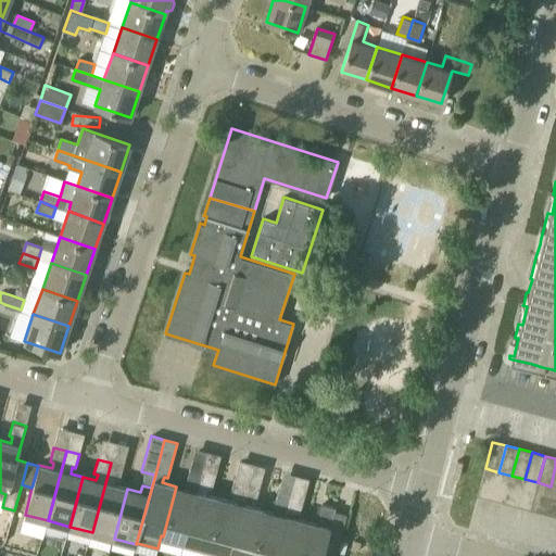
[(119,480),(123,466),(111,463),(92,532),(114,539),(127,489),(114,485),(116,479),(119,480)]
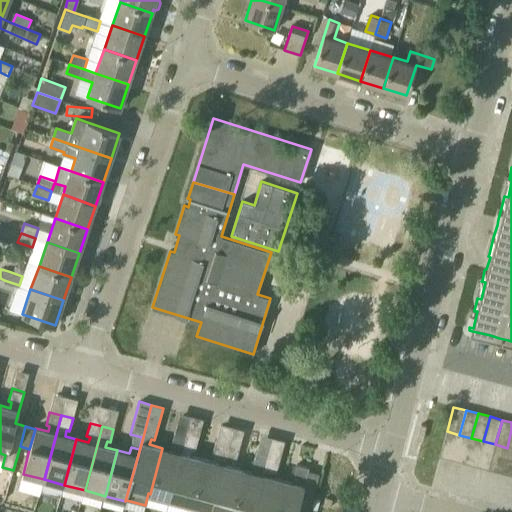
[(440,456),(452,459),(459,435),(447,431),(440,456)]
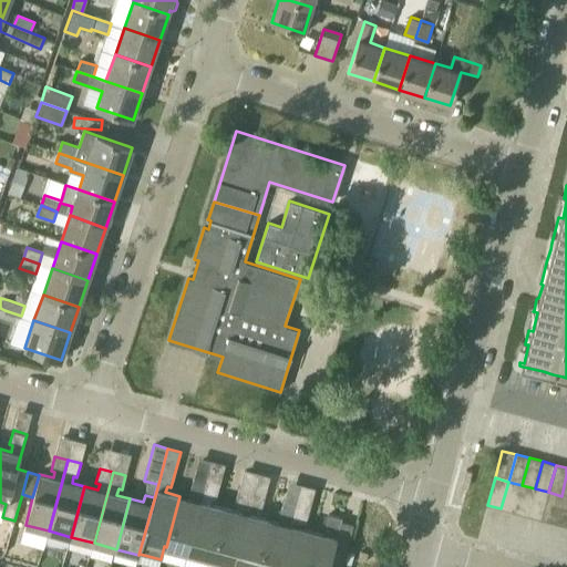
[(187,553),(206,482),(194,478),(189,493),(194,493),(192,500),(179,496),(166,547),(187,553)]
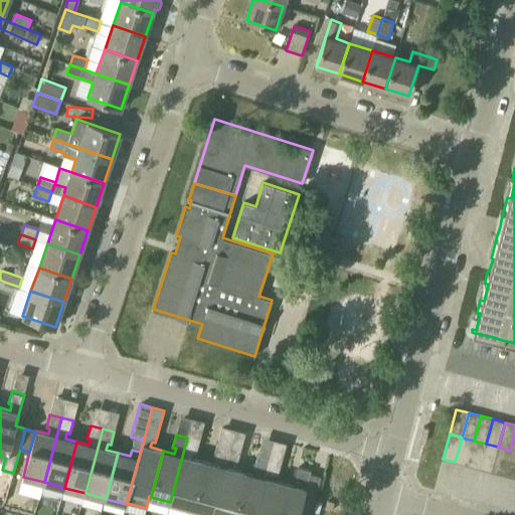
[(196,454),(199,441),(187,438),(170,502),(190,507),(203,461),(191,458),(192,453),(196,454)]
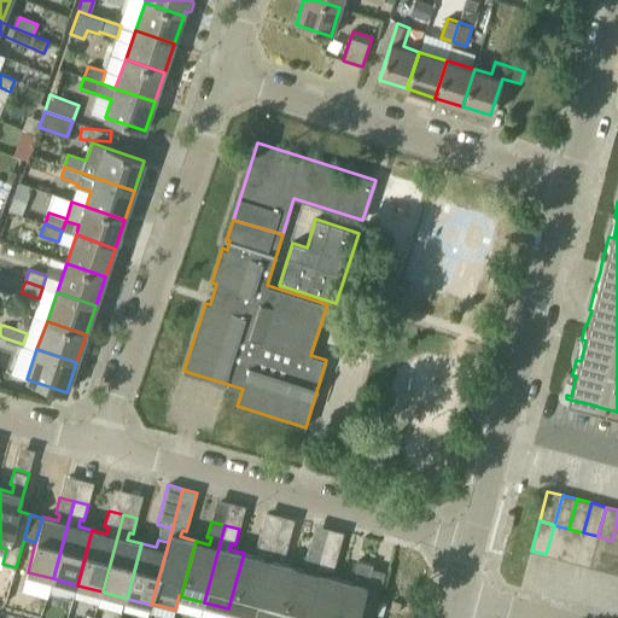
[(546,554),(560,558),(569,529),(554,525),(546,554)]
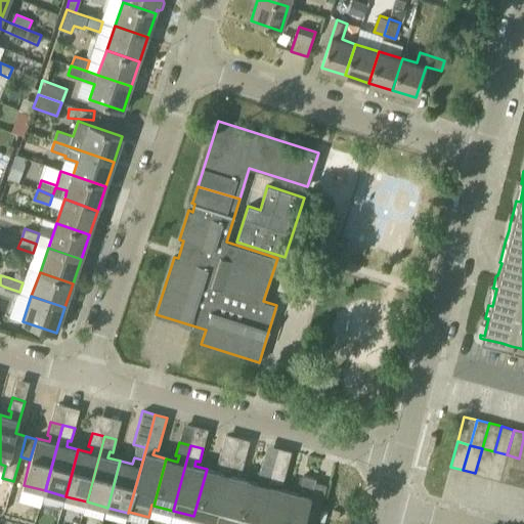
[(475,473),(488,476),(494,451),(482,448),(475,473)]
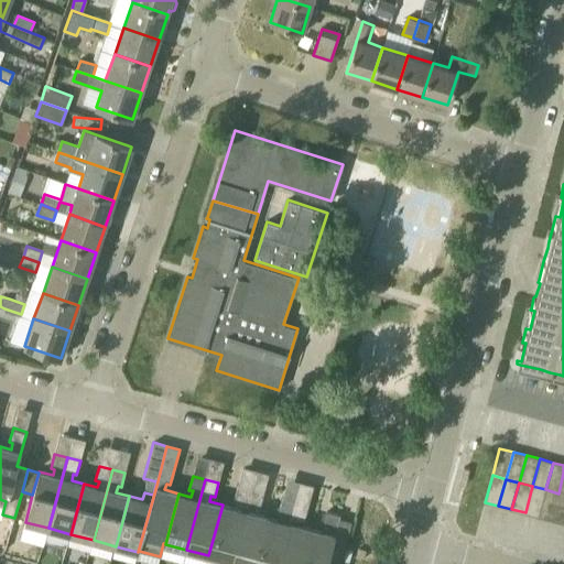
[(525,512),(539,517),(545,489),(532,486),(525,512)]
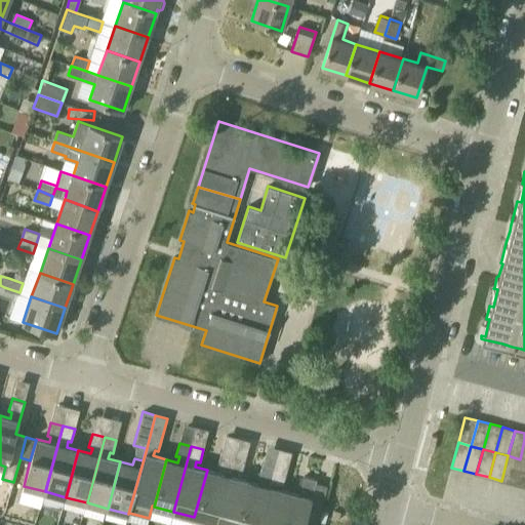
[(216,523),(234,457),(220,453),(217,467),(220,468),(219,474),(207,470),(194,517),(216,523)]
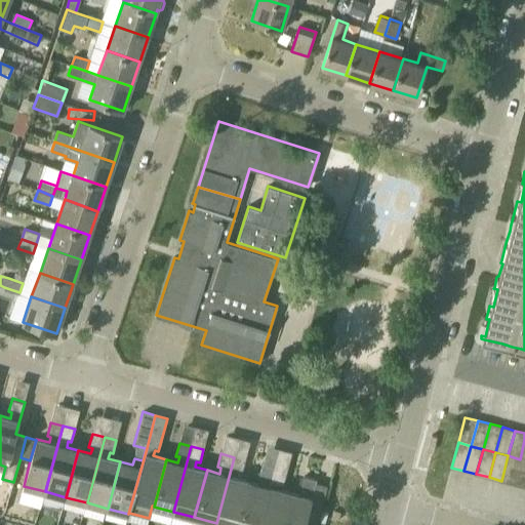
[(501,481),(514,484),(520,459),(508,455),(501,481)]
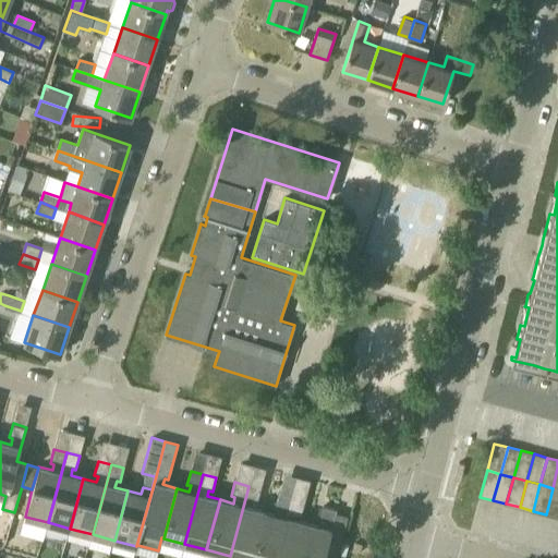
[(257,504),(261,489),(249,486),(230,556),(239,557),(252,557),(265,511),(252,508),(253,502),(257,504)]
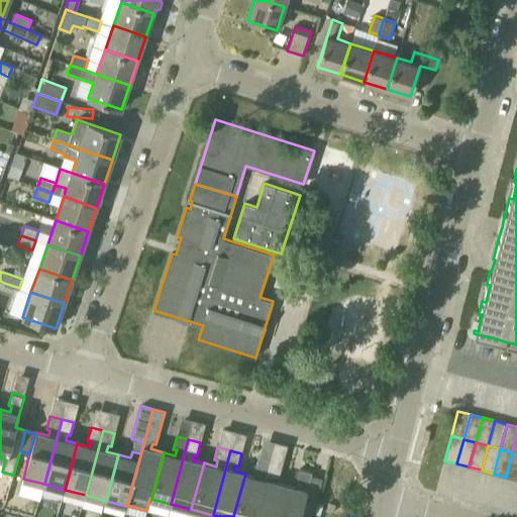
[(506,477),(516,480),(516,452),(512,452),(506,477)]
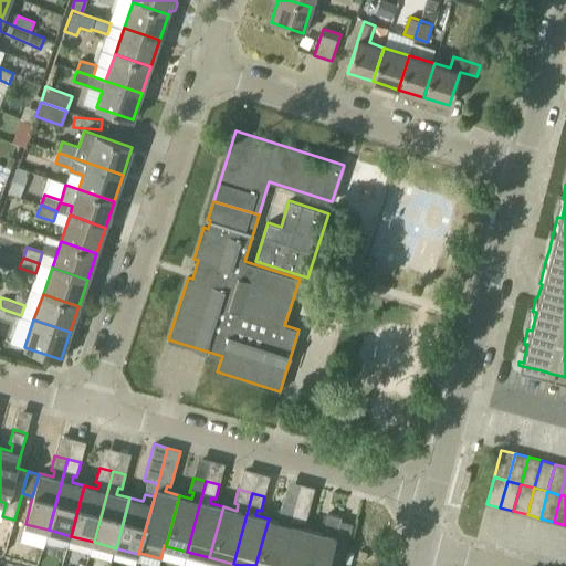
[(280,565),(296,504),(283,501),(279,515),(283,516),(281,522),(269,519),(255,565),(280,565)]
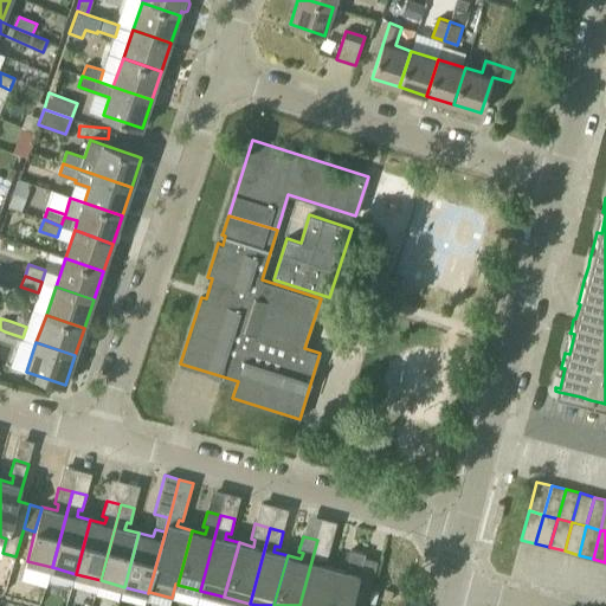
[(300,605),(326,605),(336,568),(321,565),(323,559),(327,560),(331,545),(317,540),(300,605)]
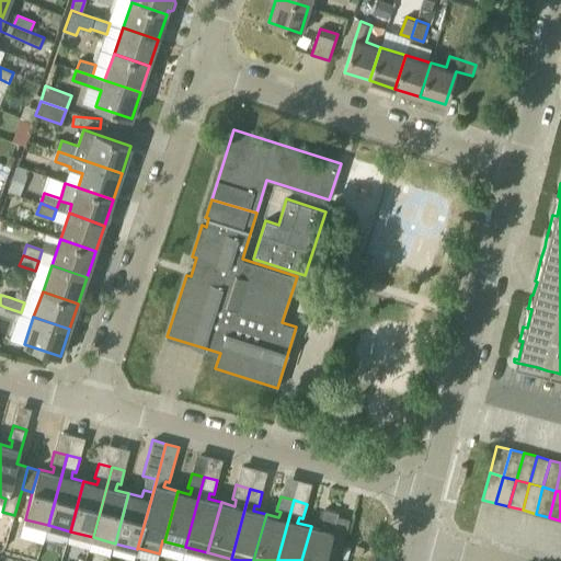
[(311,526),(301,560),(340,560),(327,557),(339,512),(325,508),(321,523),(324,524),(323,529),(311,526)]
